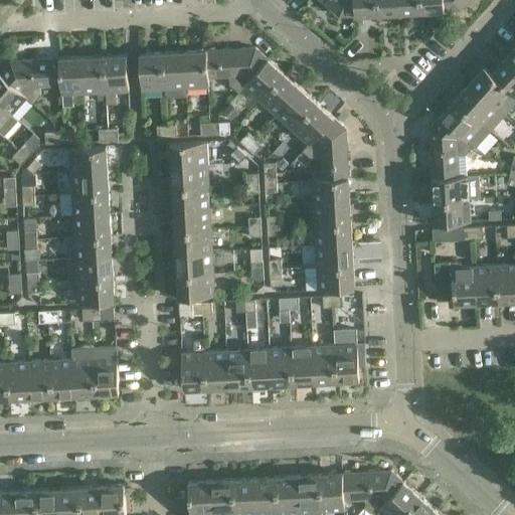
[(323,0),(339,15),(356,14),(355,0),(323,0)]
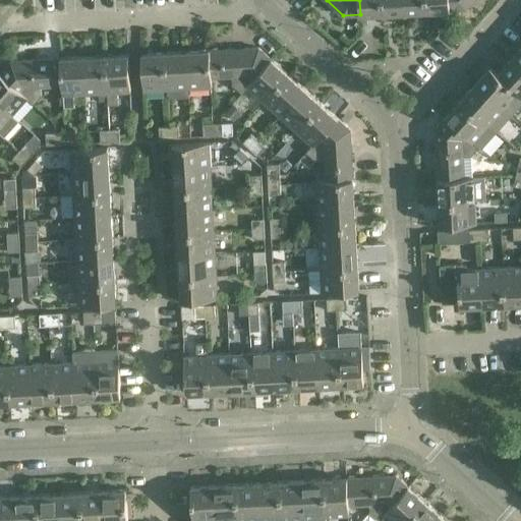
[(383,12),(382,0),(359,0),(360,14),(383,12)]
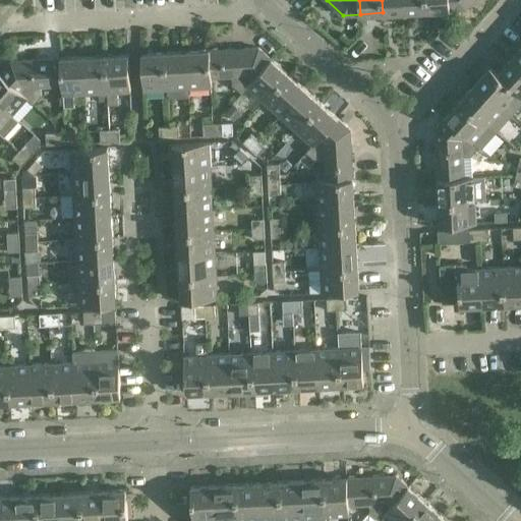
[(403,0),(382,0),(383,12),(404,11),(403,0)]
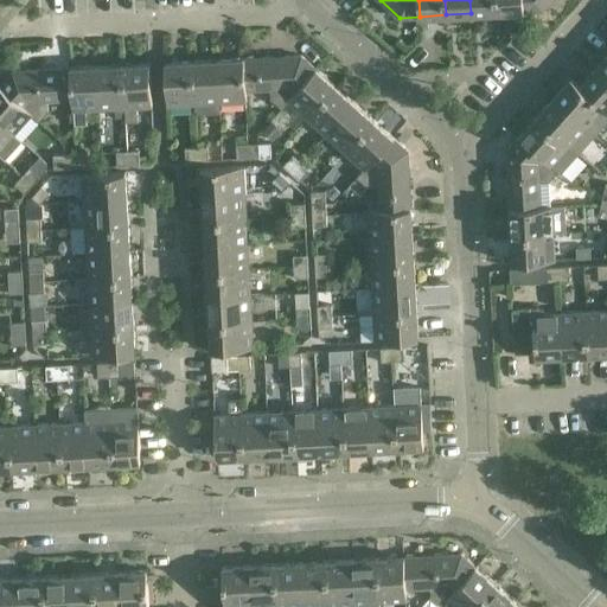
[(496,0),(470,0),(471,13),(497,12),(496,0)]
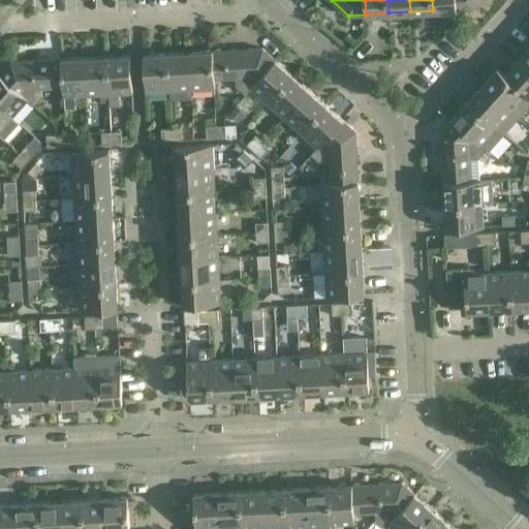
[(432,0),(433,10),(456,9),(455,0),(432,0)]
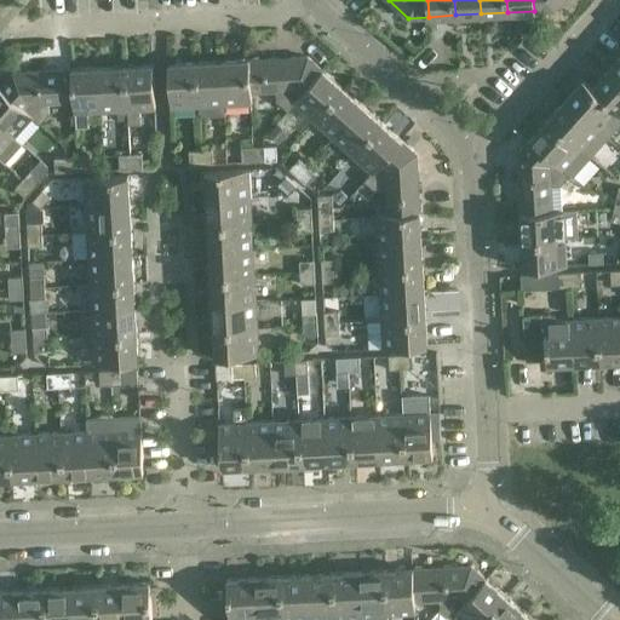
[(533,0),(534,11),(555,10),(562,0),(533,0)]
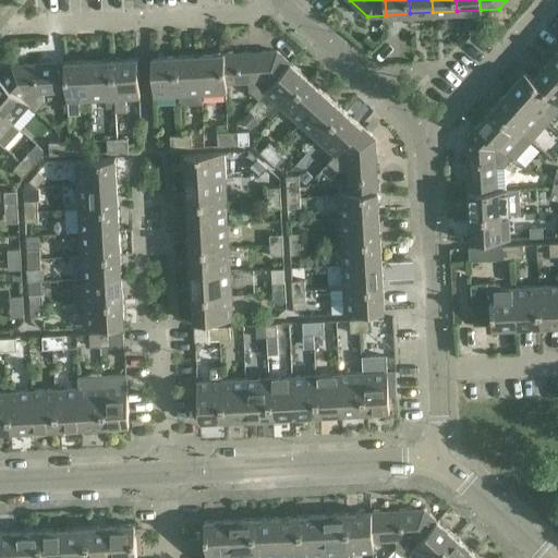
[(557,49),(548,61),(557,69),(557,49)]
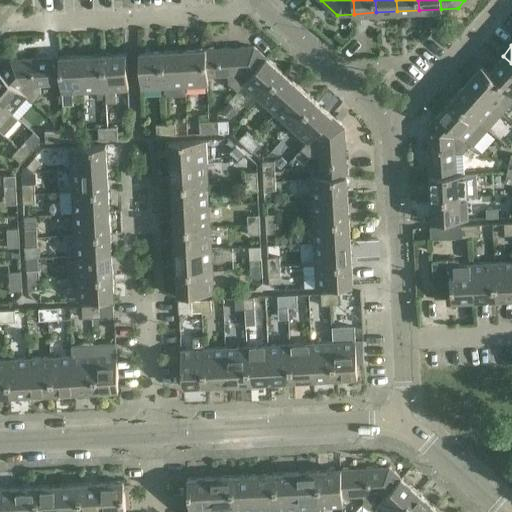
[(254,46),(205,49),(206,75),(207,75),(228,74),(229,83),(238,91),(243,84),(267,57),(254,46)]
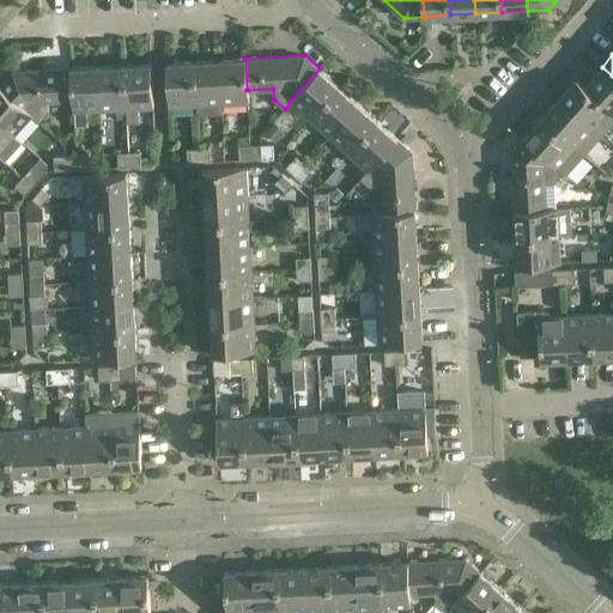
[(246,59),(219,60),(222,103),(249,102),(248,90),(247,90),(246,59)]
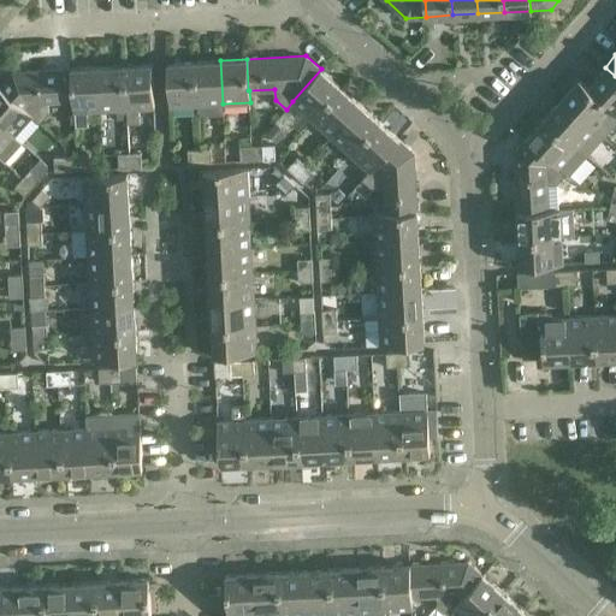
[(220,60),(195,61),(197,105),(223,104),(220,60)]
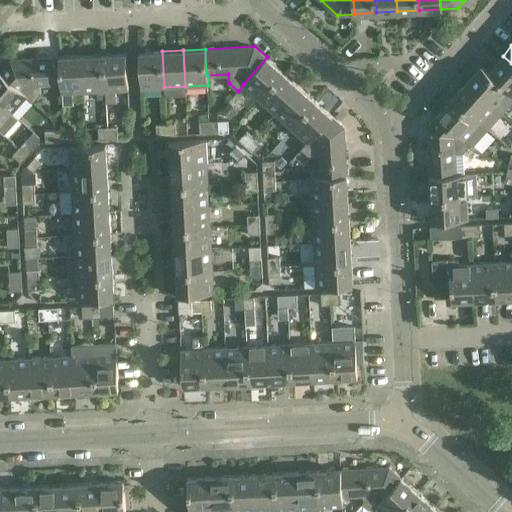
[(162,51),(139,52),(141,88),(164,87),(162,51)]
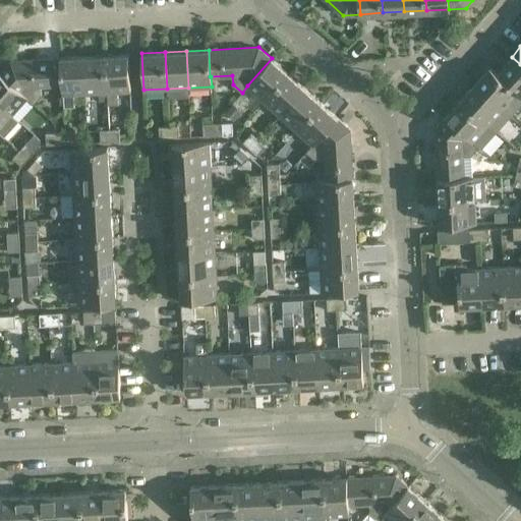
[(128,54),(105,55),(107,92),(108,104),(118,104),(118,92),(130,91),(128,54)]
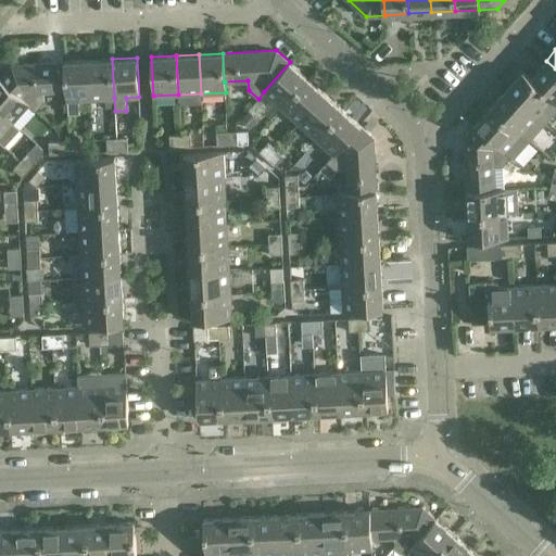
[(112,59),(89,60),(91,99),(114,98),(112,59)]
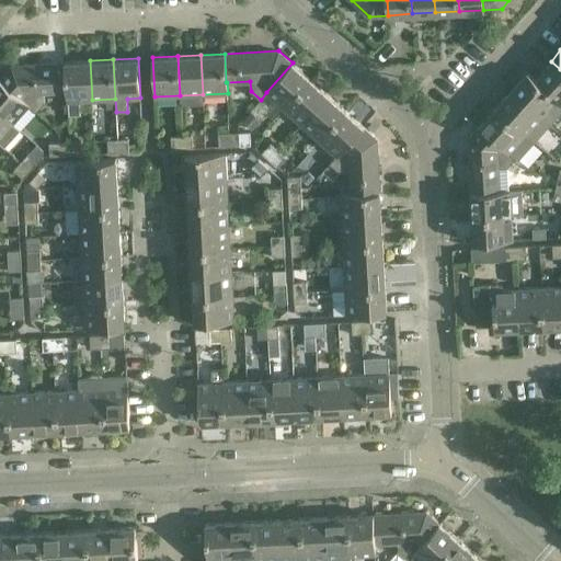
[(92,100),(90,60),(66,63),(68,91),(66,91),(67,101),(68,115),(80,114),(79,101),(92,100)]
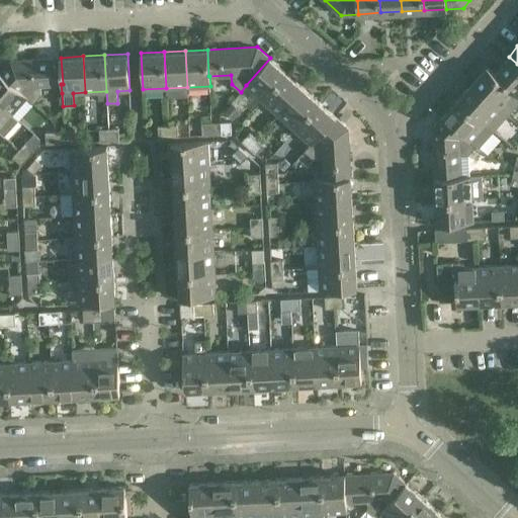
[(517,64),(509,57),(495,72),(495,73),(517,93),(517,64)]
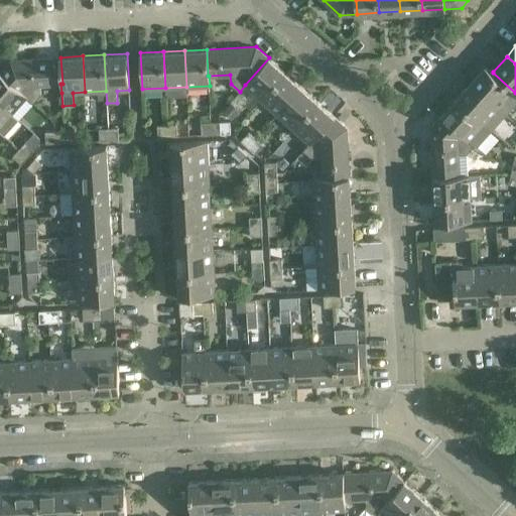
[(11,59),(0,72),(0,73),(26,97),(32,103),(40,94),(40,85),(60,84),(62,84),(60,57),(11,59)]
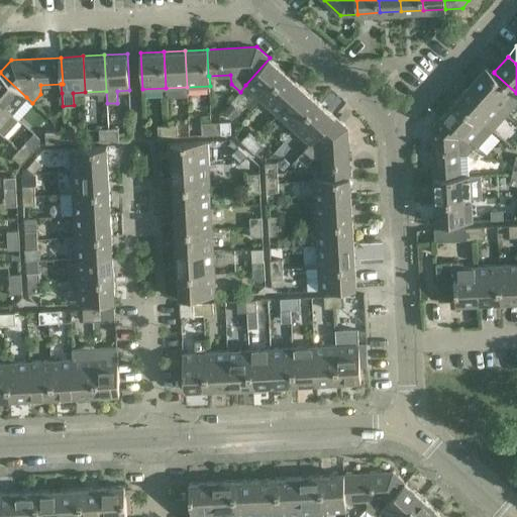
[(286,73),(270,58),(245,85),(262,100),(286,73)]
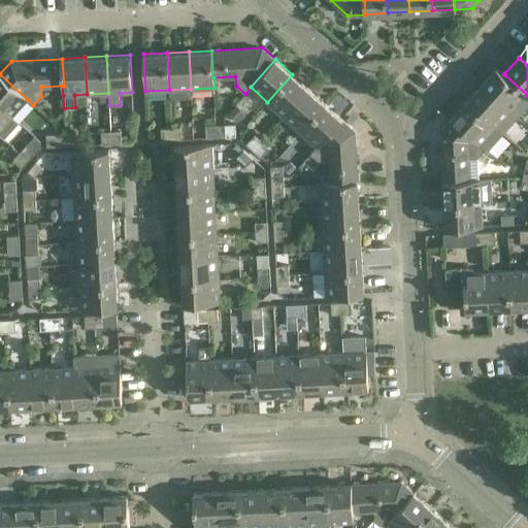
[(527,95),(504,74),(504,73),(497,67),(482,85),(518,118),(527,105),(527,95)]
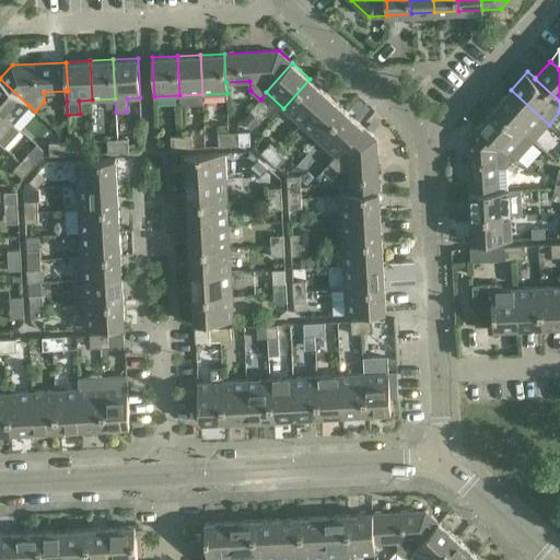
[(28,105),(0,79),(0,111),(13,123),(28,105)]
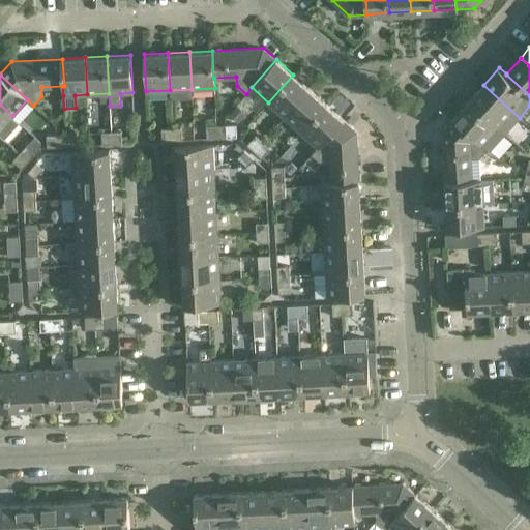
[(293,75),(268,102),(285,117),(310,89),(293,75)]
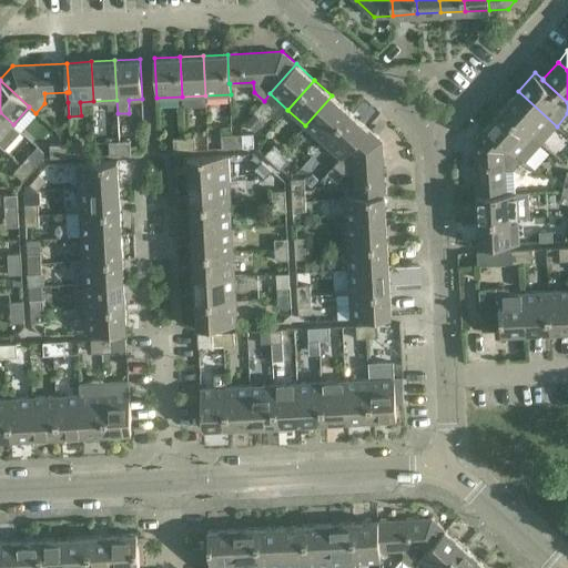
[(557,127),(518,91),(503,109),(540,144),(557,127)]
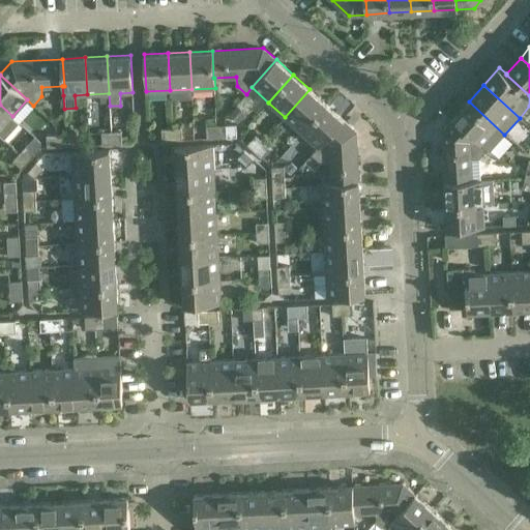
[(310,89),(285,117),(301,131),(326,105),(310,89)]
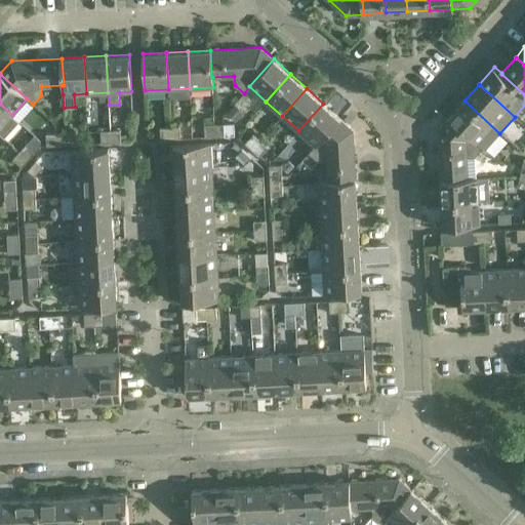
[(499,133),(465,101),(449,117),(482,147),(485,150),(499,133)]
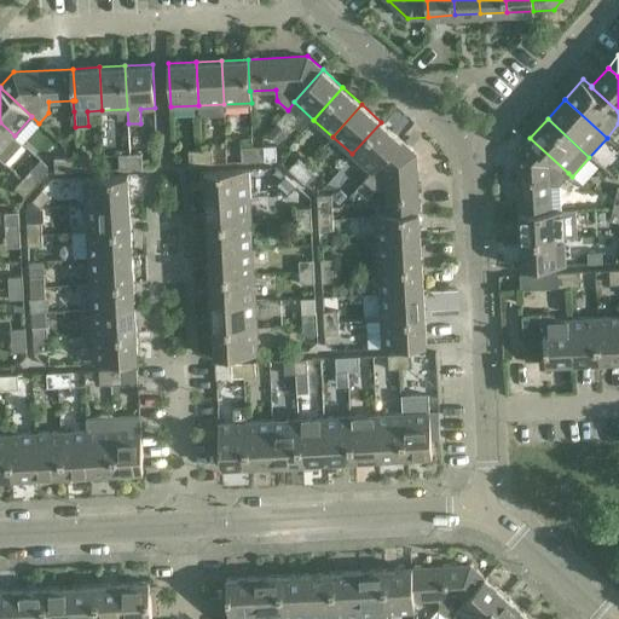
[(0,151),(15,136),(0,122),(0,151)]
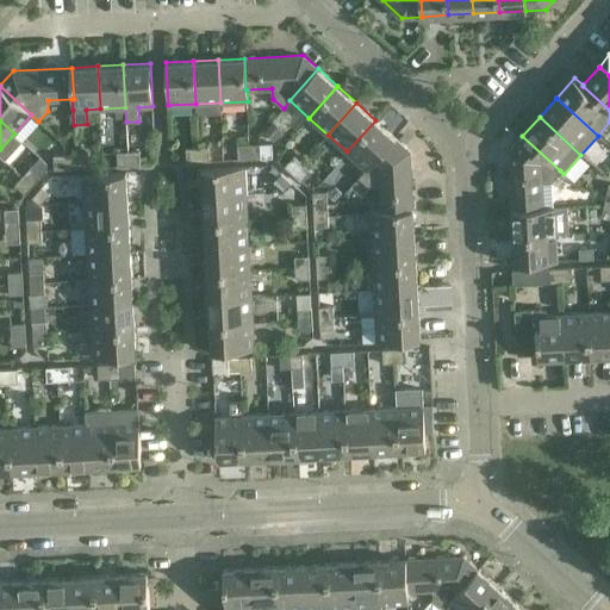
[(347,151),(366,169),(394,137),(375,120),(347,151)]
